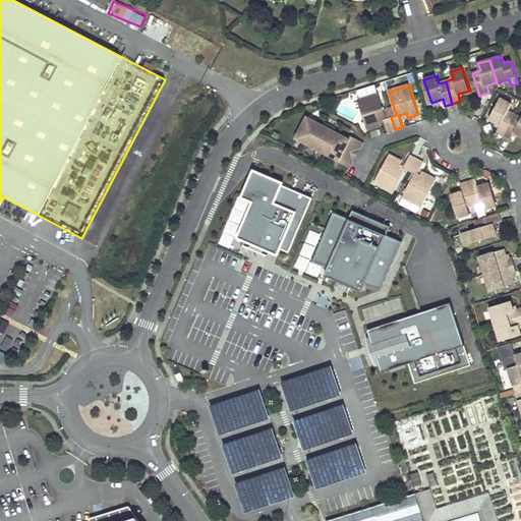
[(385,120),(388,132),(395,129),(394,125),(391,117),(387,118),(379,95),(358,101),(367,130),(379,127),(377,122),(385,120)]
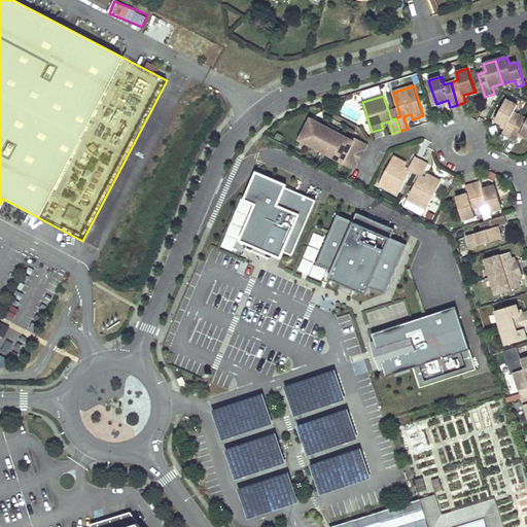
[(502,133),(510,136),(521,115),(514,112),(518,105),(506,99),(496,118),(506,125),(502,133)]
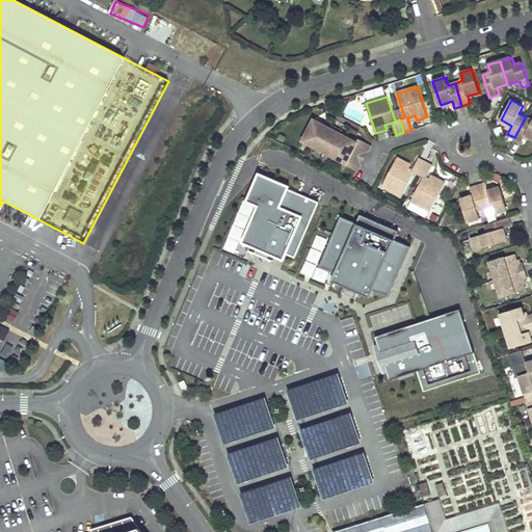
[(531,120),(526,116),(514,137),(523,141),(527,133),(531,136),(531,120)]
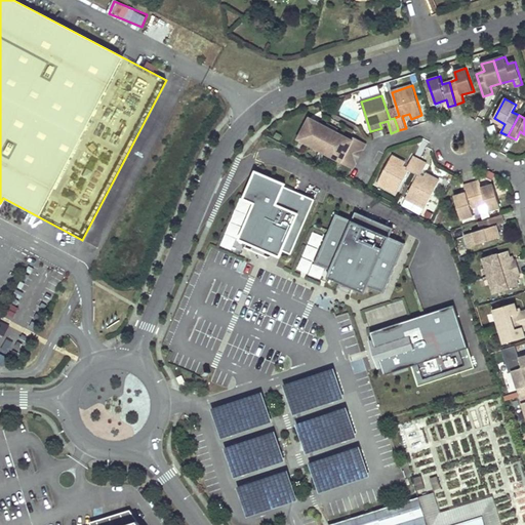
[(299,137),(310,144),(320,124),(310,119),(299,137)]
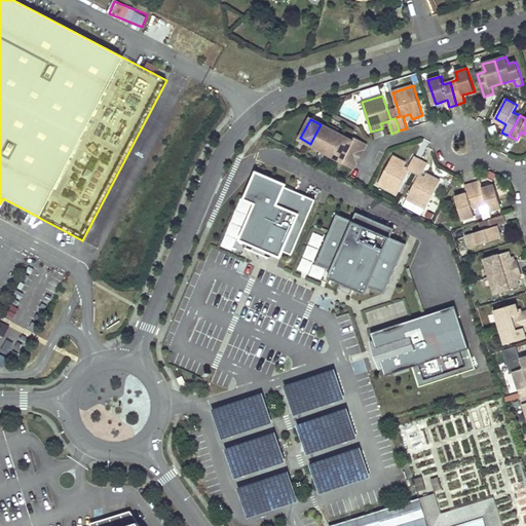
[(321,124),(310,144),(322,149),(332,129),(321,124)]
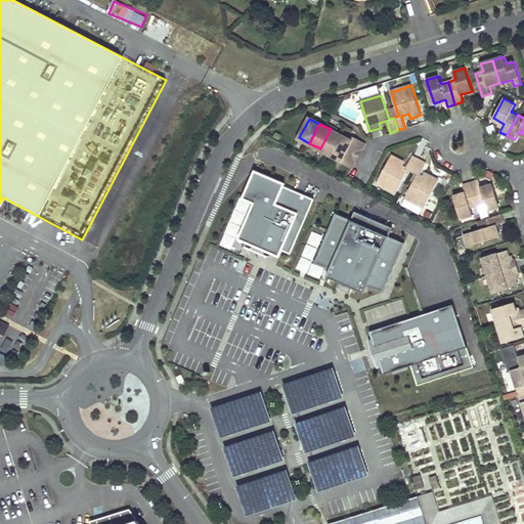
[(341,135),(331,129),(320,148),(331,154),(341,135)]
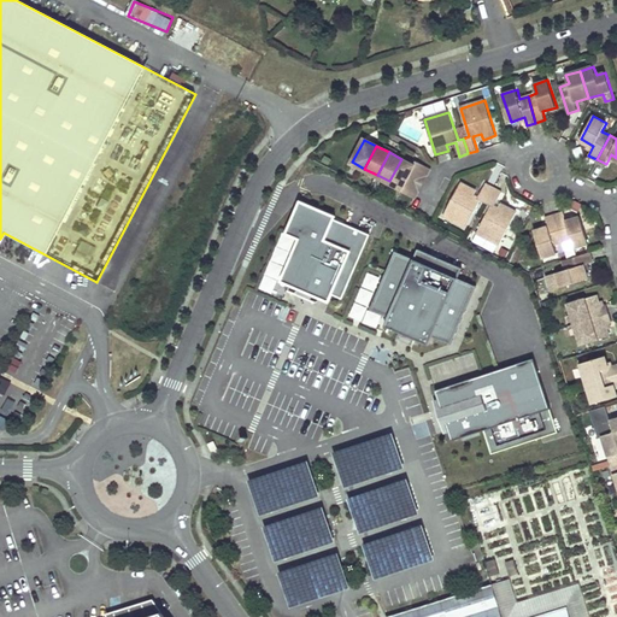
[(413,165),(401,159),(389,181),(401,188),(405,182),(409,175),(412,168),(413,165)]
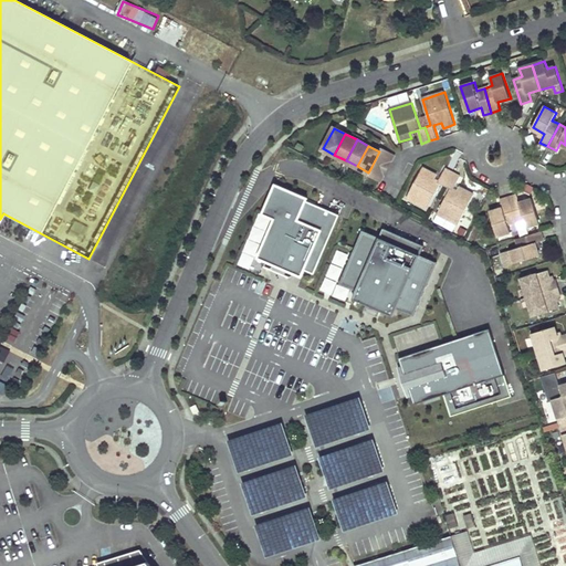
[(395,154),(381,147),(379,152),(378,154),(391,160),(395,154)]
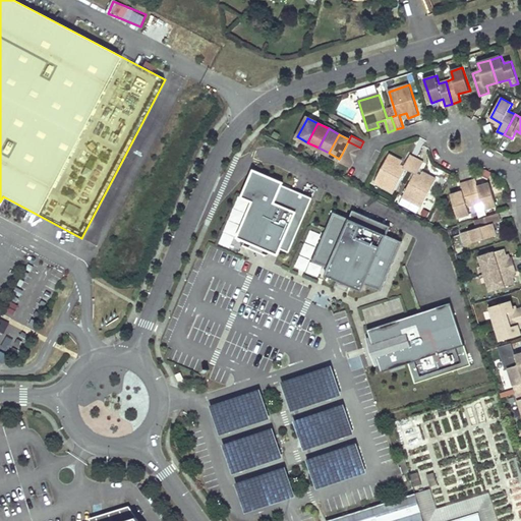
[(345,148),(357,154),(360,148),(348,141),(345,148)]
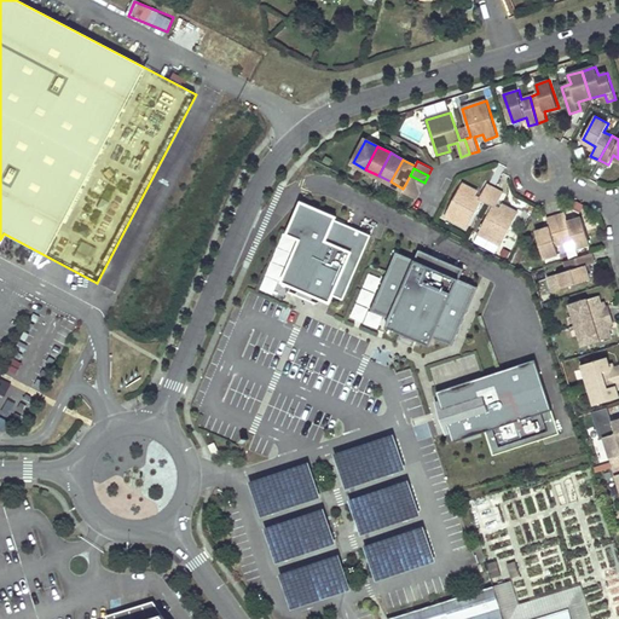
[(424,183),(410,175),(406,183),(421,190),(424,183)]
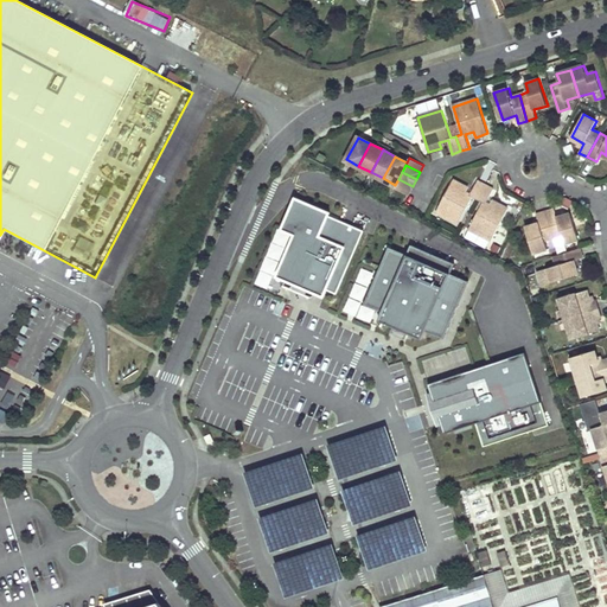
[(458,223),(472,196),(478,199),(485,185),(477,180),(470,195),(462,190),(465,185),(453,178),(435,211),(458,223)]
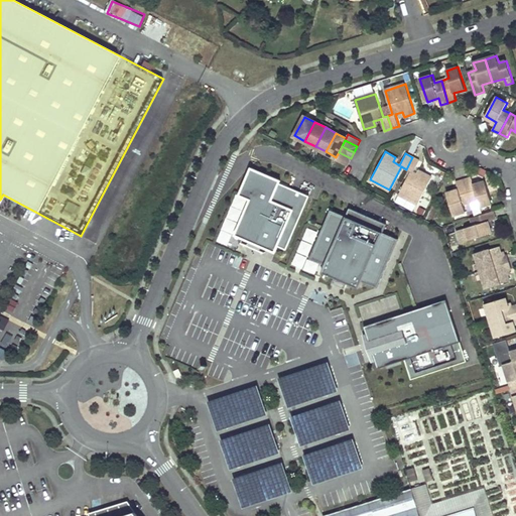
[(336,157),(336,158),(347,164),(351,158),(339,152),(336,157)]
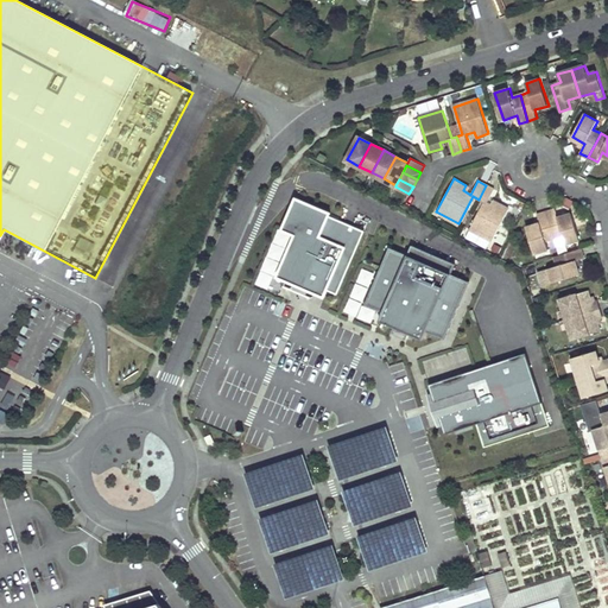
[(487,203),(494,190),(486,185),(479,200),(483,202),(469,229),(492,242),(510,210),(496,203),(494,208),(487,203)]
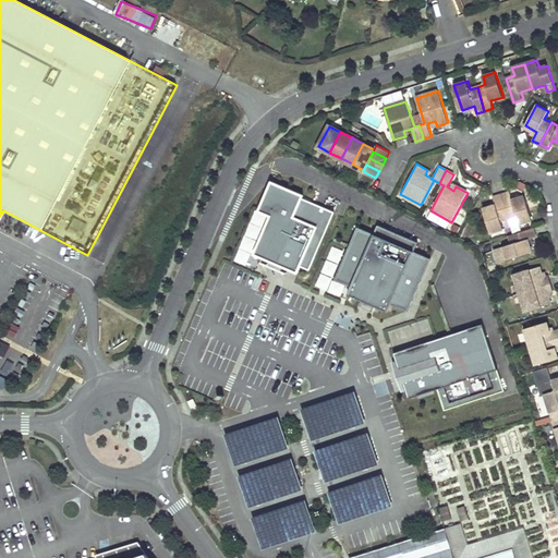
[(304,195),(270,181),(258,210),(270,216),(255,255),(298,275),(301,266),(308,270),(335,213),(302,199),(304,195)]
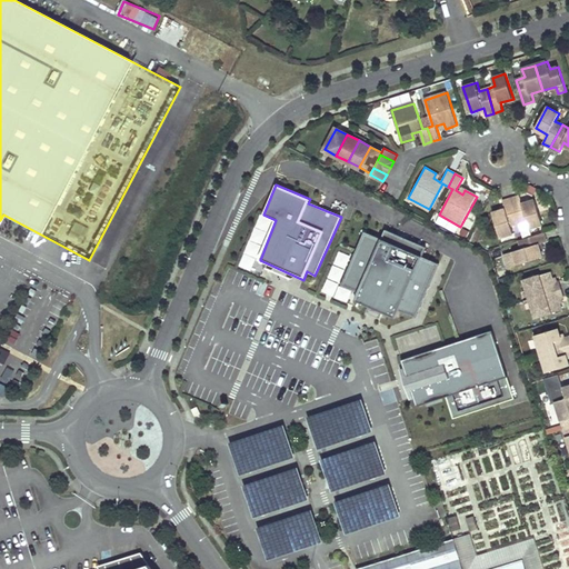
[(519,197),(511,199),(519,223),(521,231),(542,225),(535,200),(522,205),(519,197)]
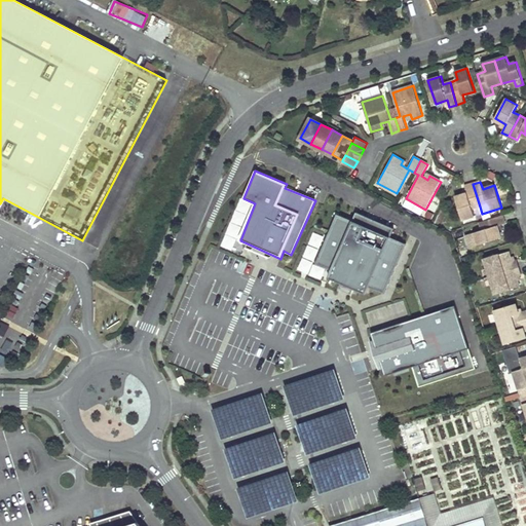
[(475,216),(473,209),(480,207),(473,184),(465,187),(467,193),(456,196),(463,219),(475,216)]
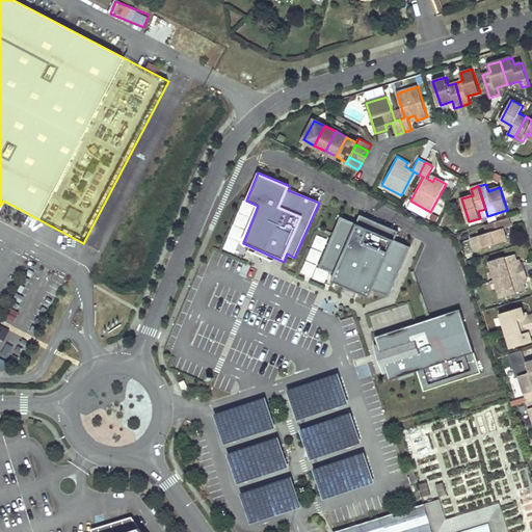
[(335,273),(333,281),(367,297),(371,290),(388,298),(410,246),(395,239),(397,232),(360,216),(357,224),(342,217),(319,267),(335,273)]
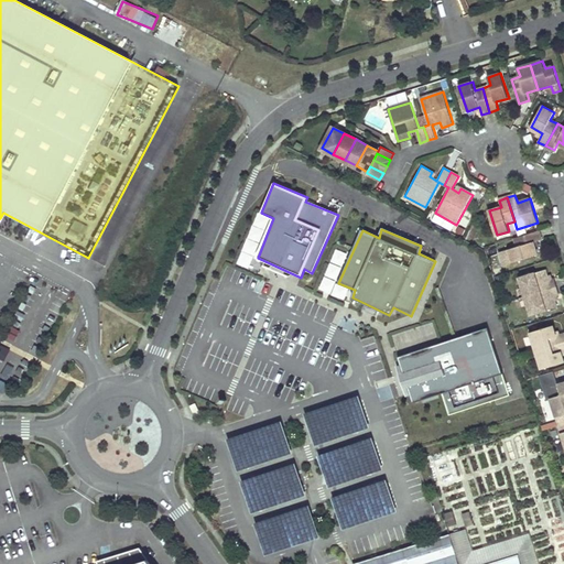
[(543,240),(540,230),(517,237),(519,247),(510,250),(513,262),(539,255),(534,242),(543,240)]
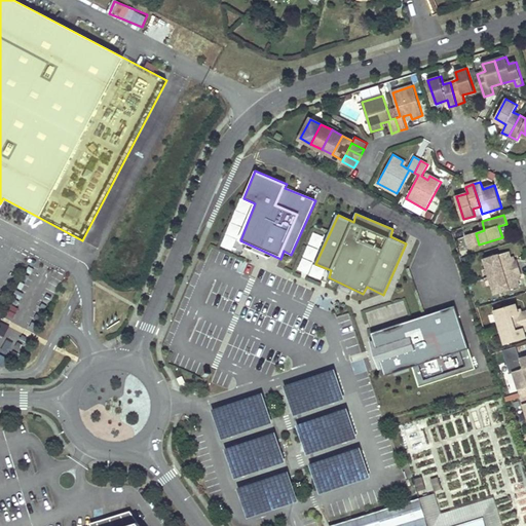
[(509,250),(485,257),(495,292),(519,285),(518,279),(516,274),(519,273),(521,272),(516,259),(515,259),(512,260),(511,256),(509,250)]
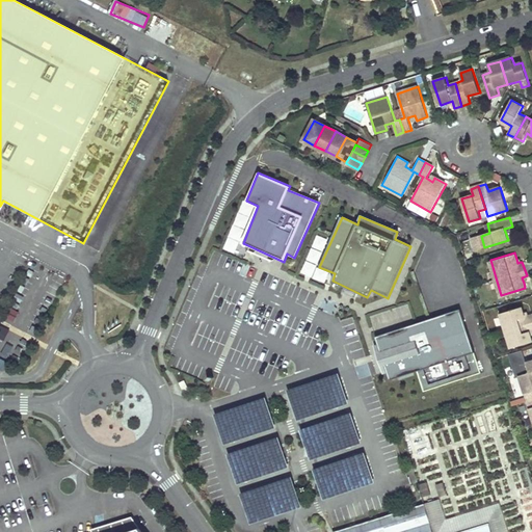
[(377,334),(414,322),(408,304),(372,316),(377,334)]
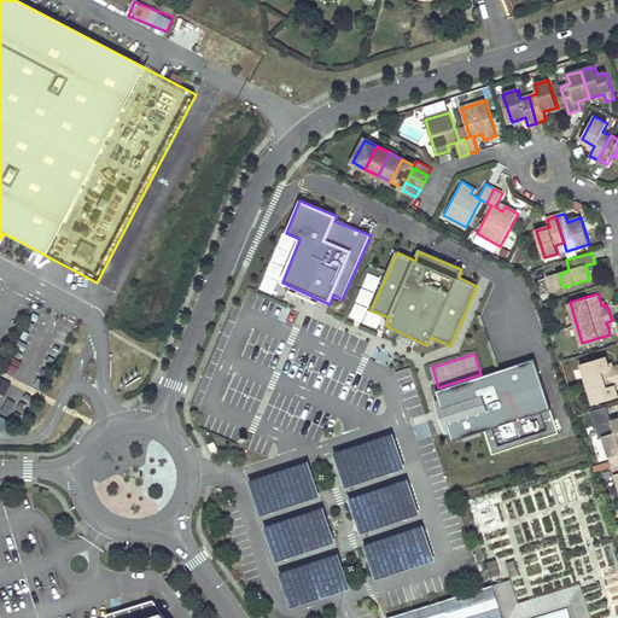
[(607,355),(582,362),(594,402),(617,394),(617,391),(617,389),(616,383),(617,382),(617,362),(614,365),(610,366),(608,360),(607,355)]
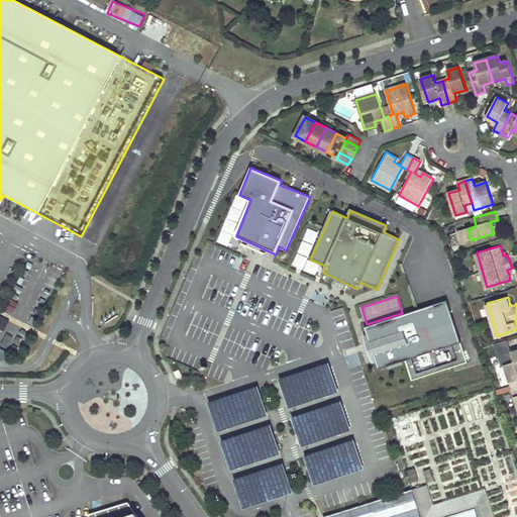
[(447,302),(365,329),(379,371),(406,362),(460,344),(447,302)]
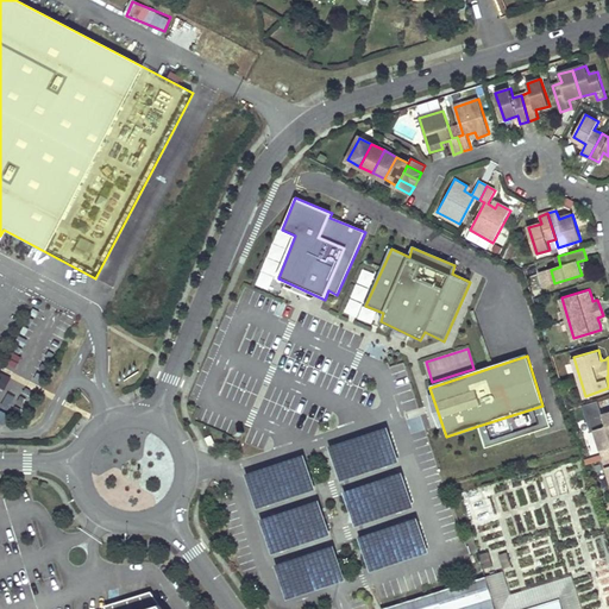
[(542,406),(478,426),(485,447),(550,428),(542,406)]
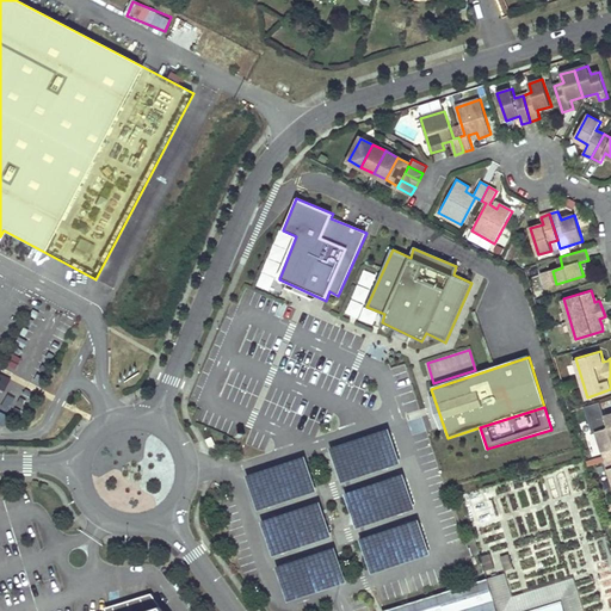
[(610,413),(606,415),(610,427),(598,431),(610,474),(610,413)]
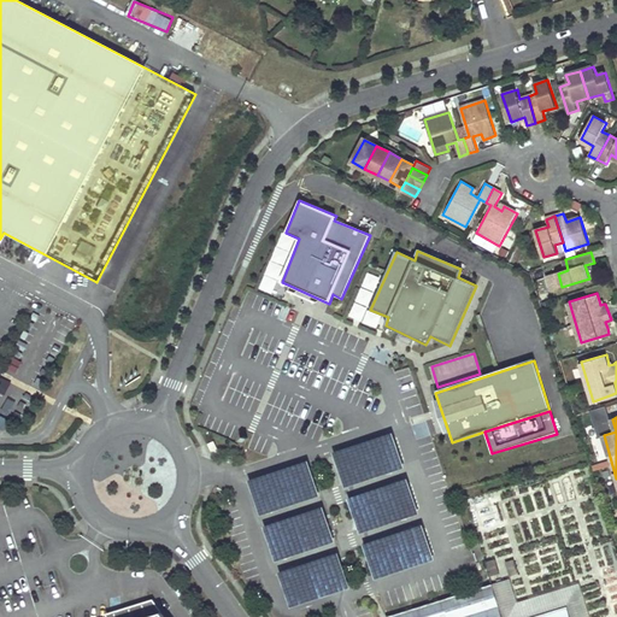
[(393,433),(334,452),(345,488),(405,469),(393,433)]
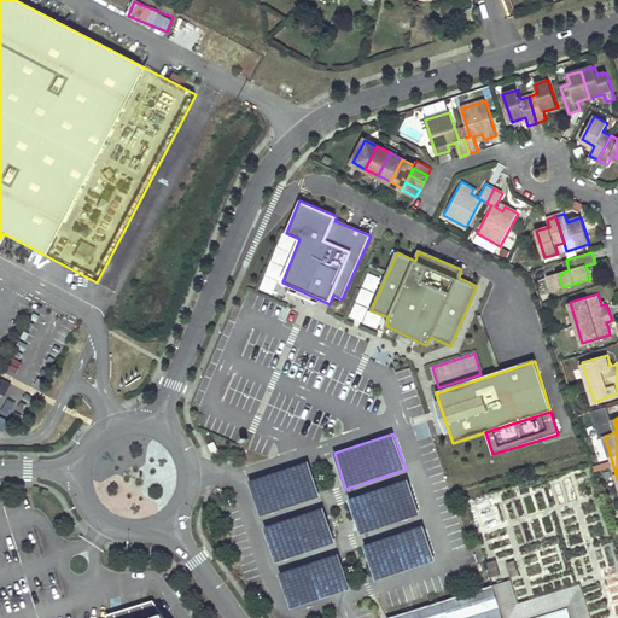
[(310,461),(250,481),(262,516),(321,496),(310,461)]
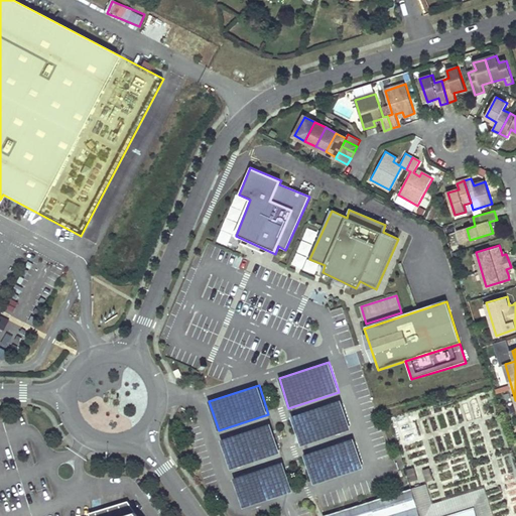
[(341,399),(291,415),(300,445),(351,429),(341,399)]
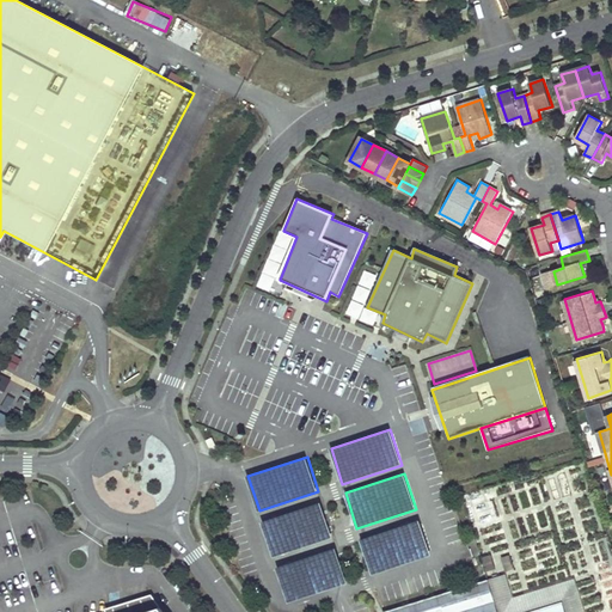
[(320,501),(262,520),(273,555),(332,536),(320,501)]
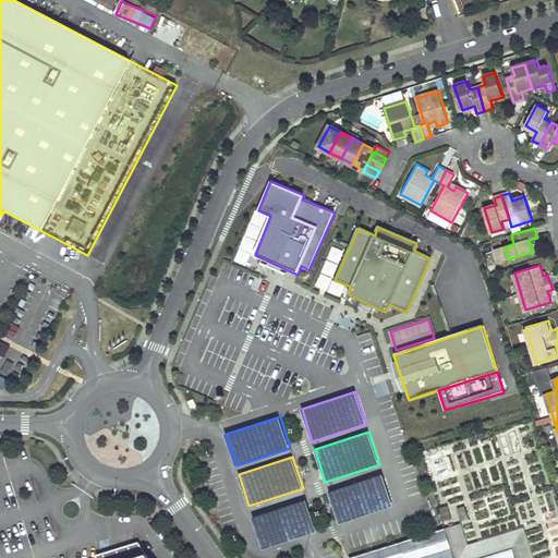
[(383,473),(328,490),(339,522),(392,505),(383,473)]
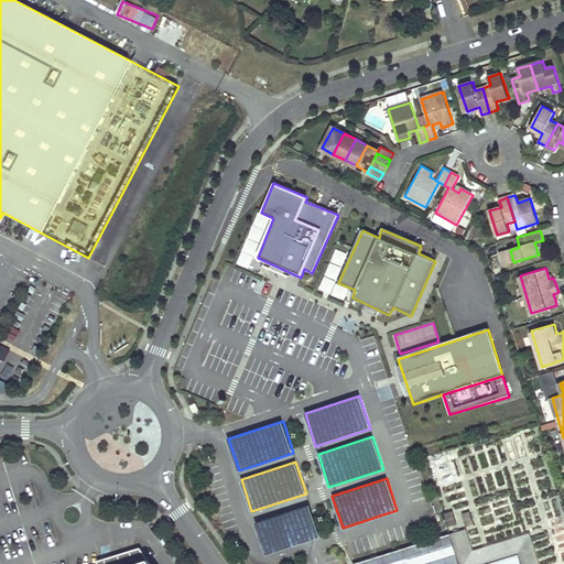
[(310,503),(255,521),(266,553),(320,535),(310,503)]
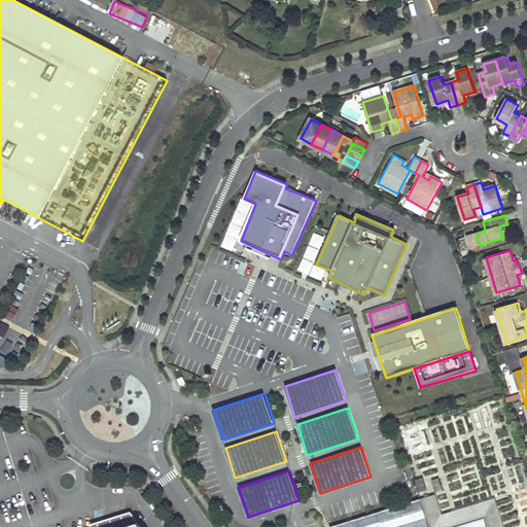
[(501,526),(493,501),(440,518),(432,494),(421,497),(429,526),(451,526),(485,517),(488,526),(501,526)]
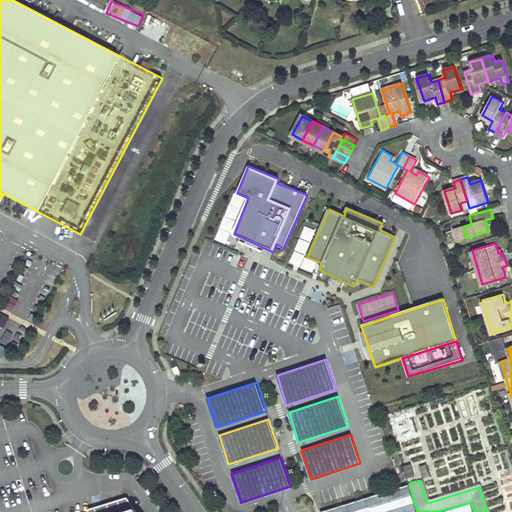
[(474,511),(471,502),(438,511),(417,511),(409,483),(321,511),(474,511)]
